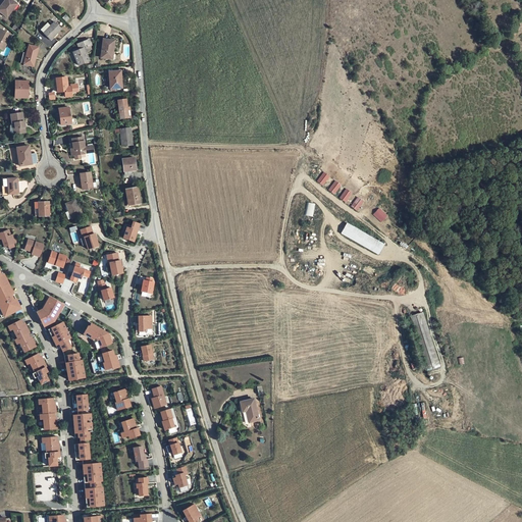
[(0,9),(7,16),(17,4),(11,0),(4,0),(0,5),(0,9)]
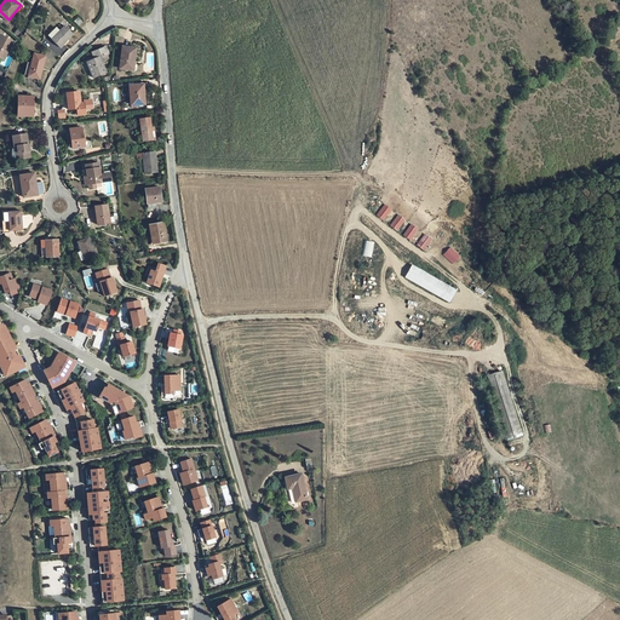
[(61,49),(73,33),(64,26),(51,41),(61,49)]
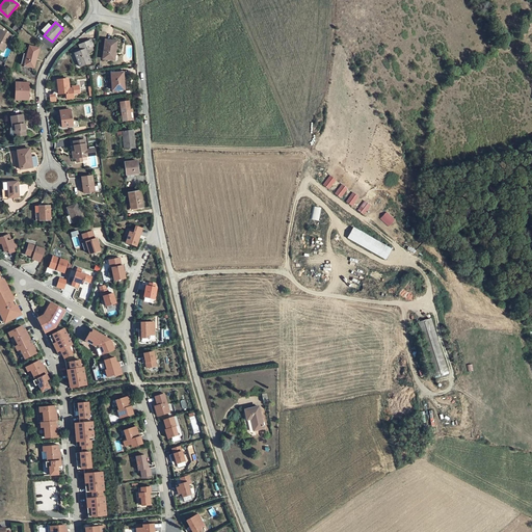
[(0,50),(3,52),(10,36),(0,31),(0,50)]
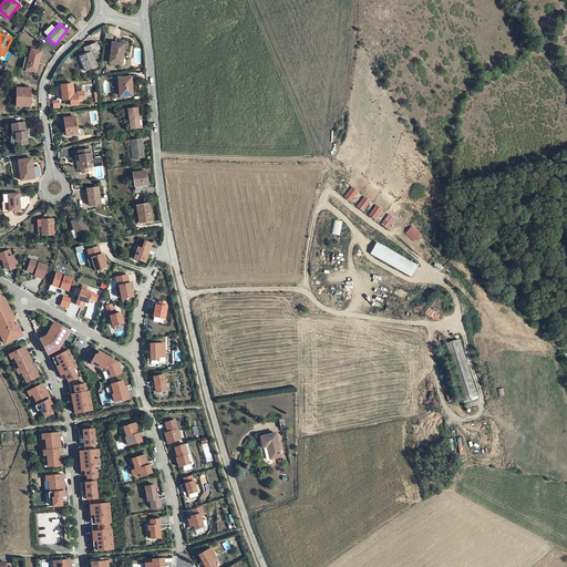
[(122,54),(123,44),(111,42),(107,62),(120,64),(120,54),(122,54)]
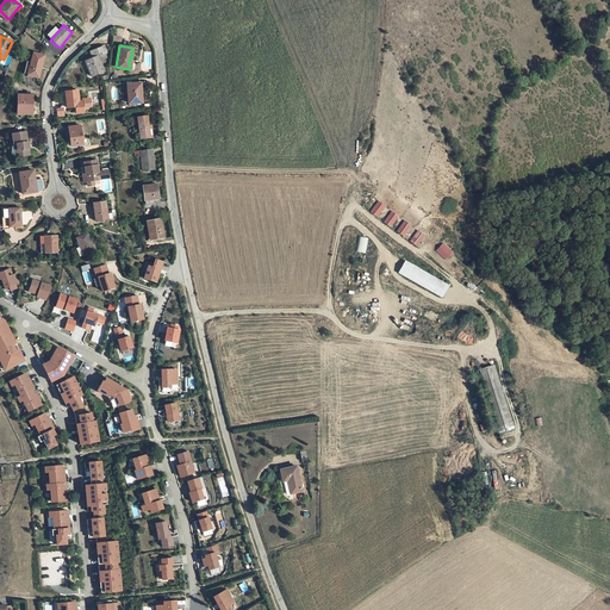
[(94,58),(86,61),(92,76),(104,72),(100,60),(103,58),(101,55),(105,54),(103,47),(91,50),(93,56),(94,58)]
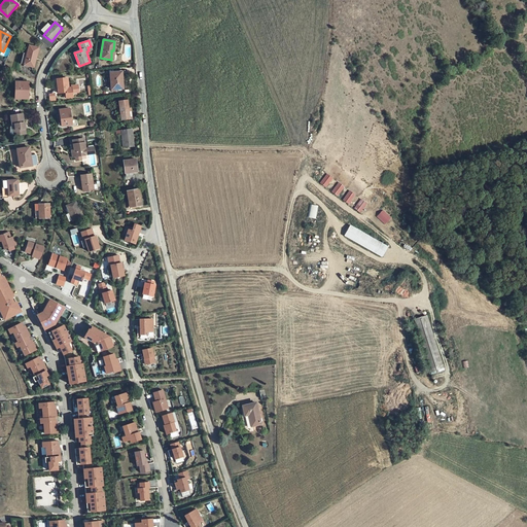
[(36,59),(38,47),(28,44),(26,54),(23,53),(21,63),(24,63),(24,65),(31,66),(33,58),(36,59)]
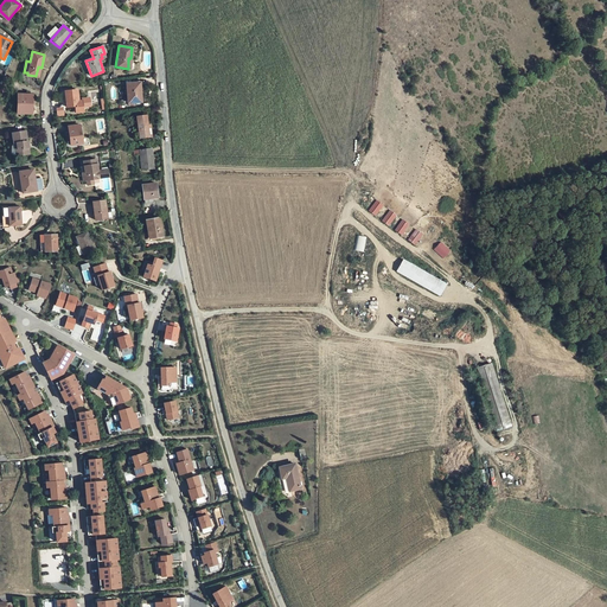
[(126,85),(128,103),(142,101),(142,91),(139,93),(138,83),(126,85)]
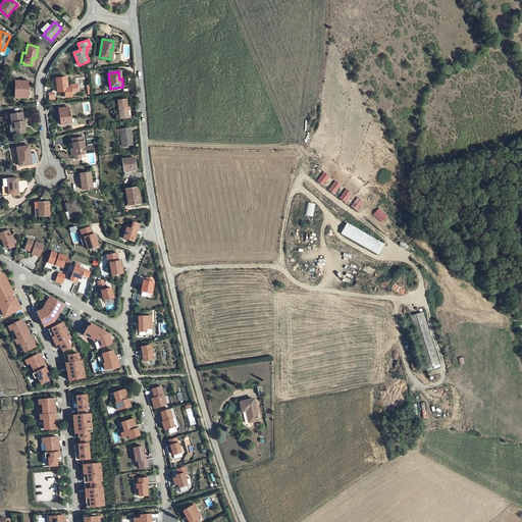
[(68,86),(67,75),(57,77),(58,91),(65,91),(66,96),(73,95),(72,86),(68,86)]
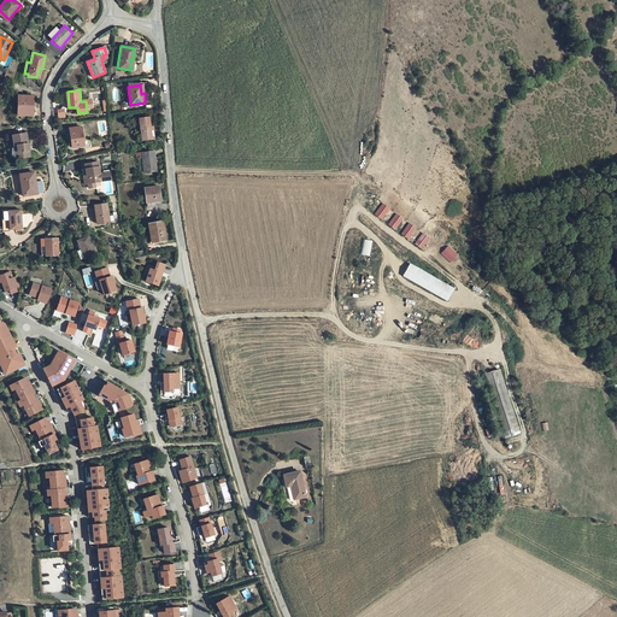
[(33,94),(18,94),(18,115),(34,115),(33,94)]
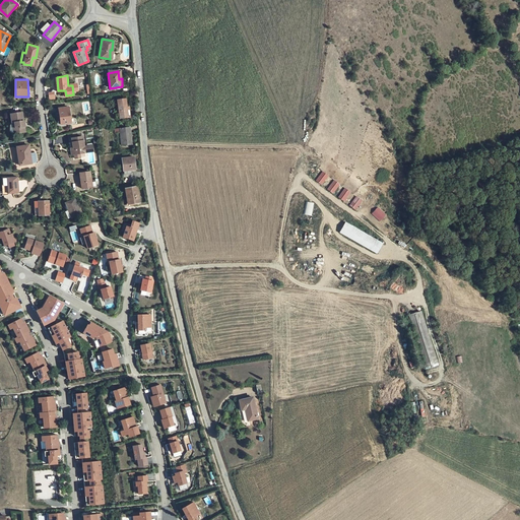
[(127,115),(127,112),(130,111),(130,108),(127,108),(126,100),(116,101),(119,119),(131,118),(130,115),(127,115)]
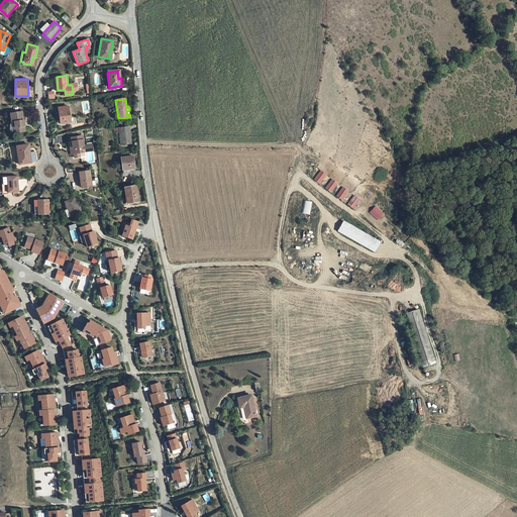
[(60,123),(71,122),(69,106),(58,108),(60,123)]
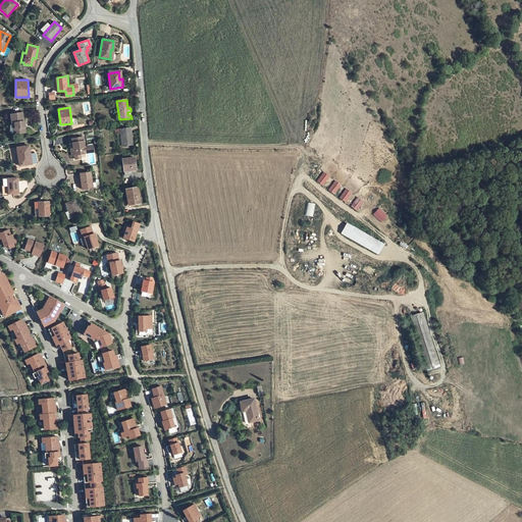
[(10,132),(15,134),(28,132),(24,112),(13,114),(14,124),(11,125),(10,132)]
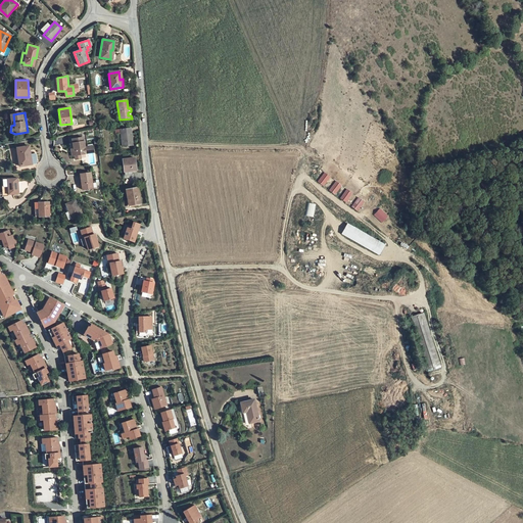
[(122,135),(123,147),(134,146),(132,130),(115,131),(115,136),(122,135)]
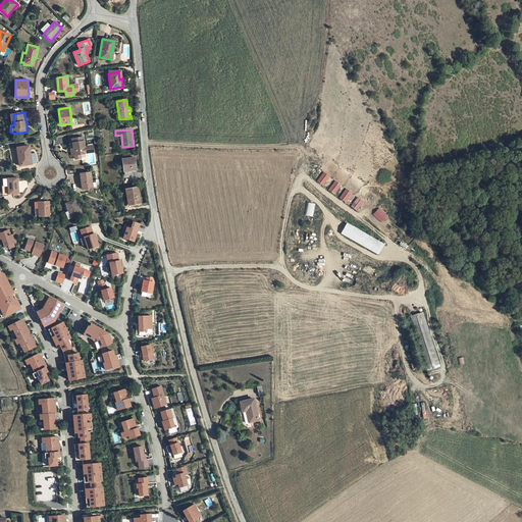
[(86,148),(85,138),(77,139),(73,140),(73,144),(74,149),(75,155),(76,160),(82,159),(81,155),(87,154),(87,153),(88,153),(88,150),(86,150),(86,148)]
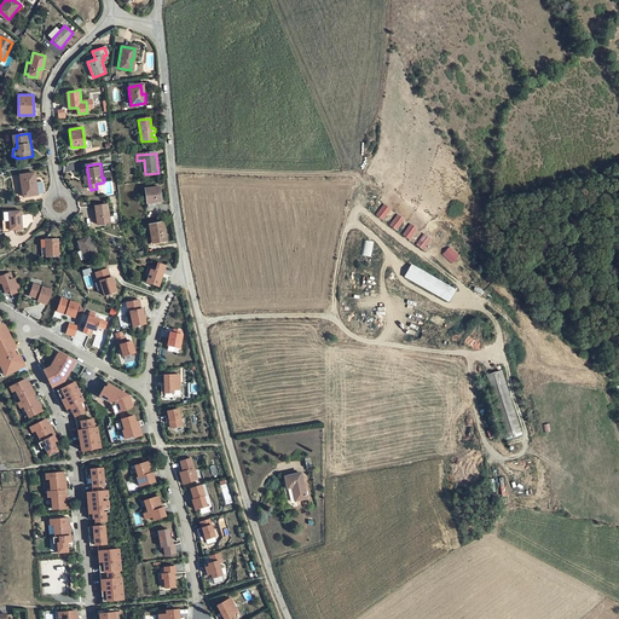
[(22,174),(25,197),(39,195),(34,172),(22,174)]
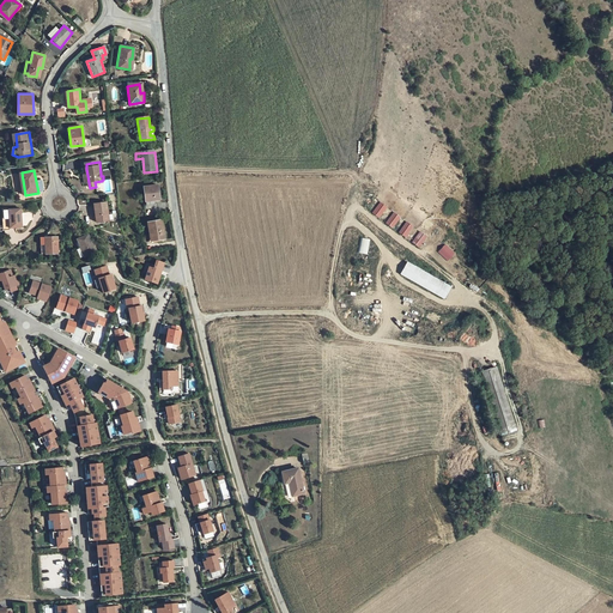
[(147,202),(157,201),(161,201),(159,186),(145,187),(147,202)]
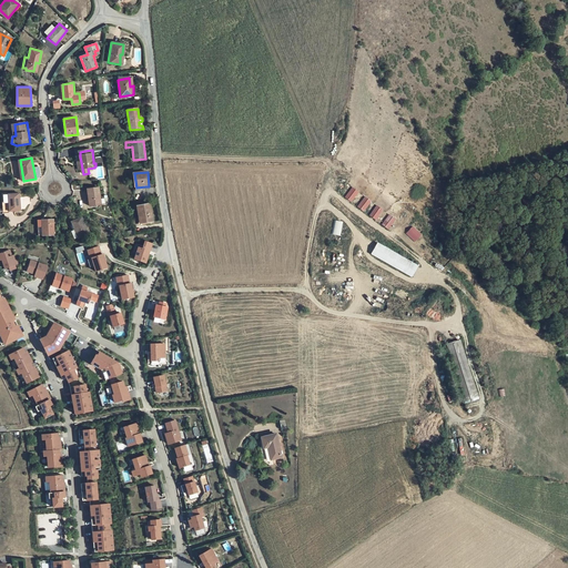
[(345,198),(352,202),(359,192),(353,186),(345,198)]
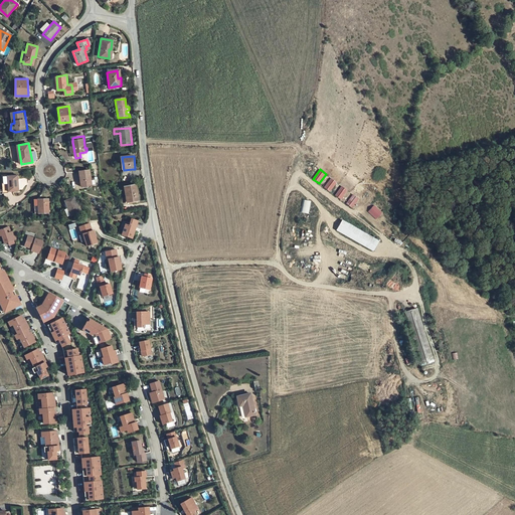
[(92,170),(80,172),(82,187),(94,186),(92,170)]
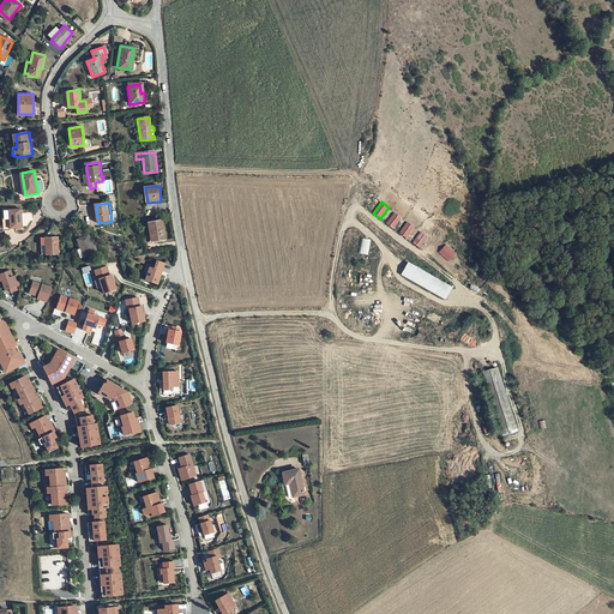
[(447,247),(391,209),(383,220),(439,259),(447,247)]
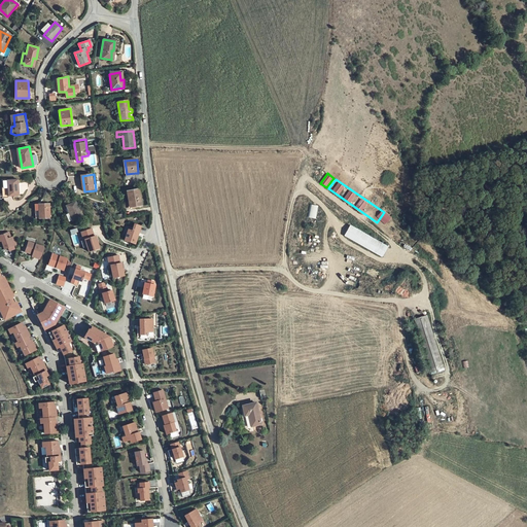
[(19,180),(3,182),(5,199),(21,197),(19,180)]
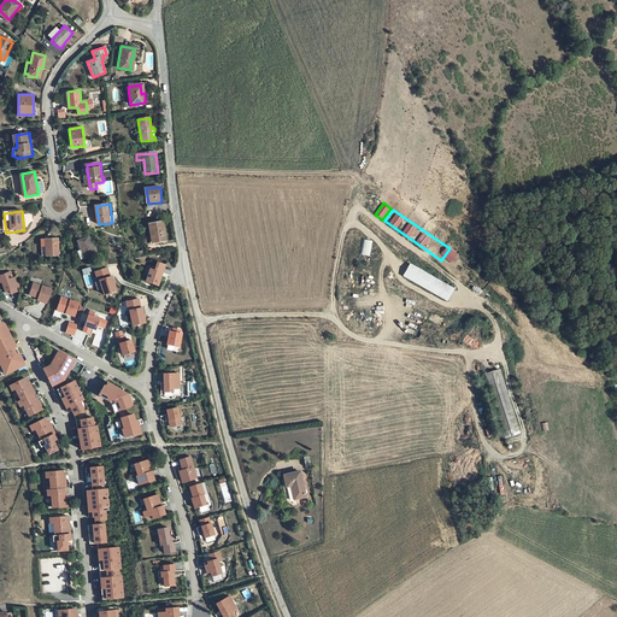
[(150,223),(151,242),(165,241),(163,222),(150,223)]
